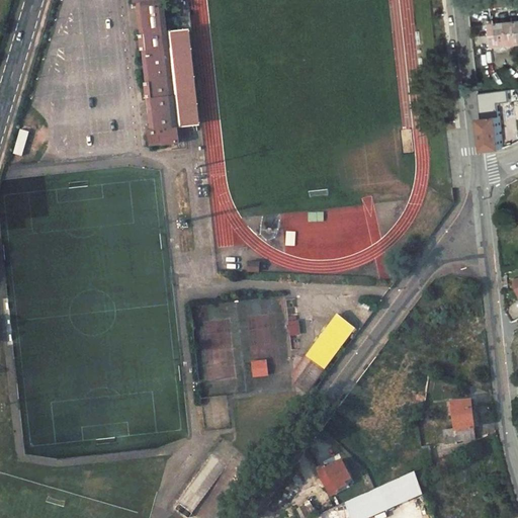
[(166,0),(144,0),(147,23),(140,24),(142,40),(148,40),(152,72),(146,72),(148,88),(154,87),(157,119),(149,120),(151,136),(181,134),(180,116),(201,114),(190,19),(169,21),(166,0)]
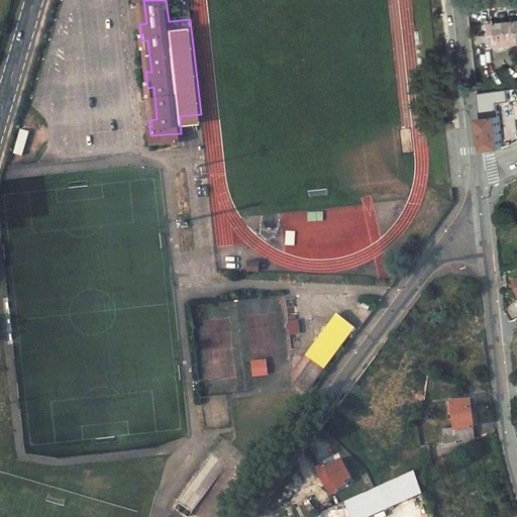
[(493,0),(494,9),(512,7),(512,6),(511,0),(493,0)]
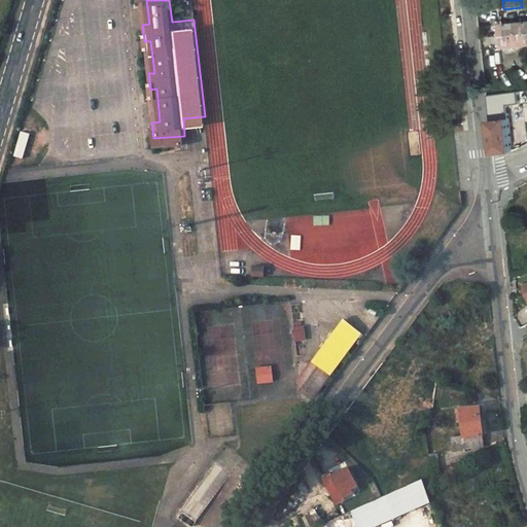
[(526,22),(502,25),(504,46),(526,43),(526,22)]
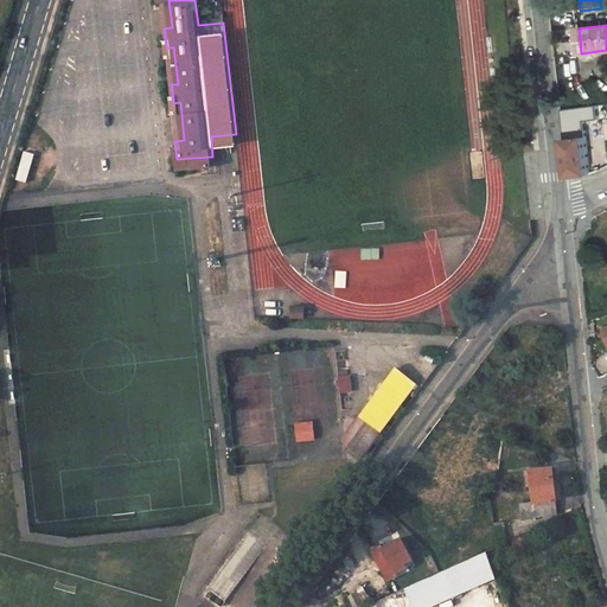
[(564,122),(570,176),(589,173),(586,138),(582,138),(580,120),(564,122)]
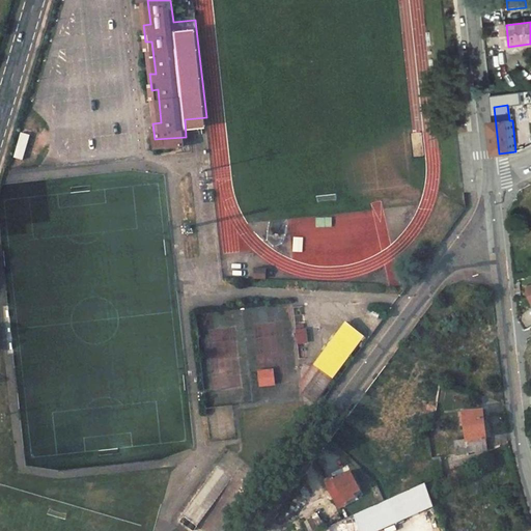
[(30,135),(23,132),(19,144),(26,147),(30,135)]
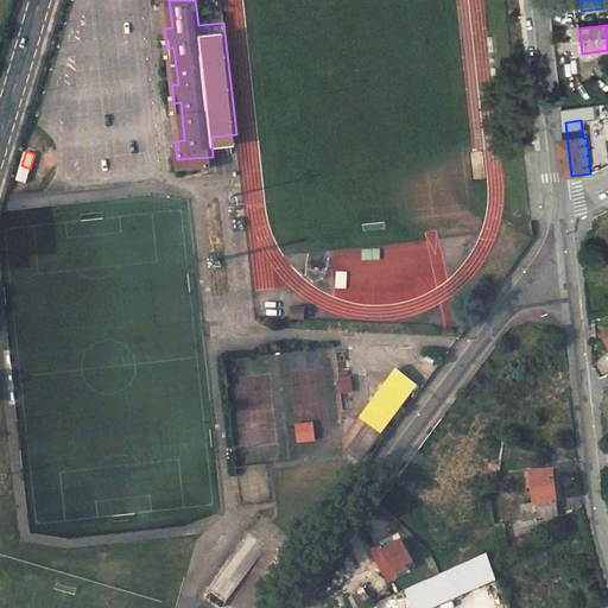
[(30,170),(21,168),(17,178),(26,182),(30,170)]
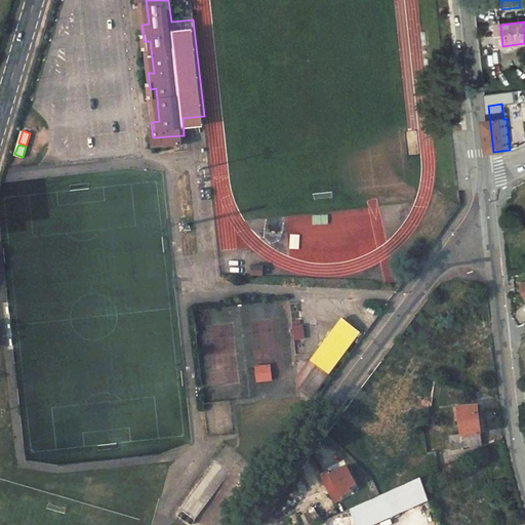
[(370,308),(366,314),(374,319),(378,313),(370,308)]
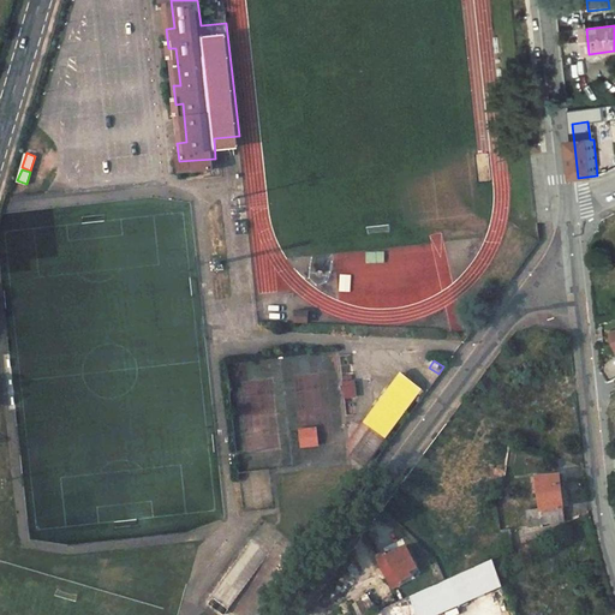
[(400,372),(350,441),(351,454),(375,453),(422,389),(400,372)]
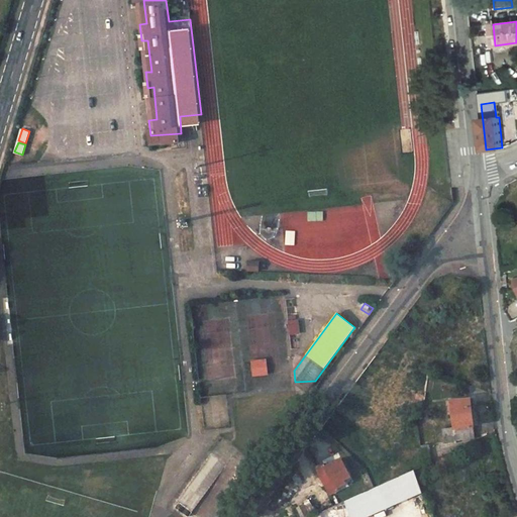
[(251,359),(252,376),(268,375),(267,358),(251,359)]
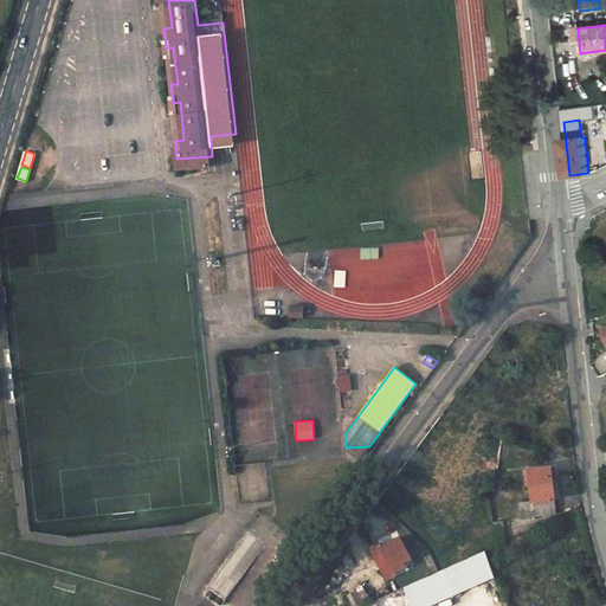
[(369,446),(346,447),(353,452),(360,458),(369,446)]
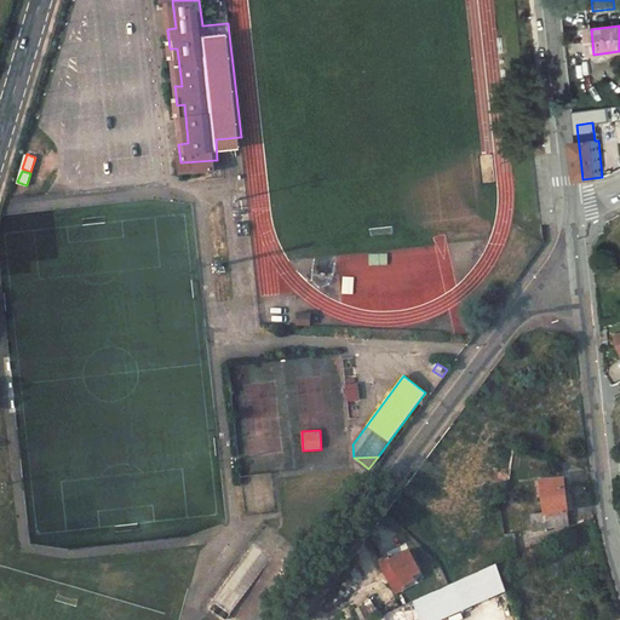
[(566,475),(540,477),(543,514),(532,515),(533,529),(570,527),(566,475)]
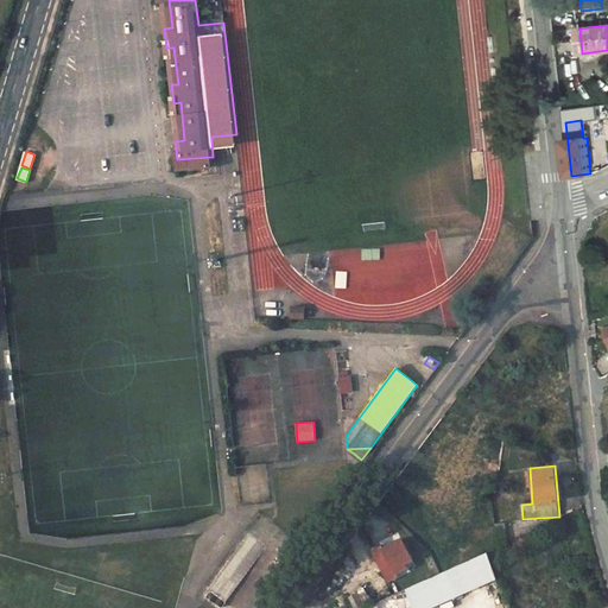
[(366,555),(373,576),(381,572),(384,582),(396,578),(394,572),(403,570),(396,549),(385,552),(386,558),(378,561),(375,551),(366,555)]
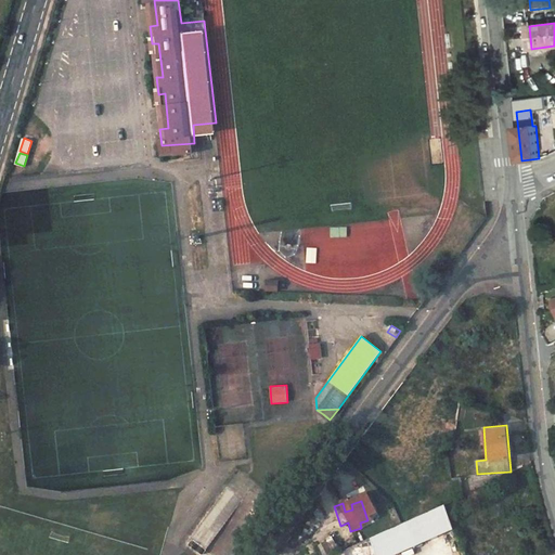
[(376,554),(389,554),(454,530),(444,506),(369,536),(376,554)]
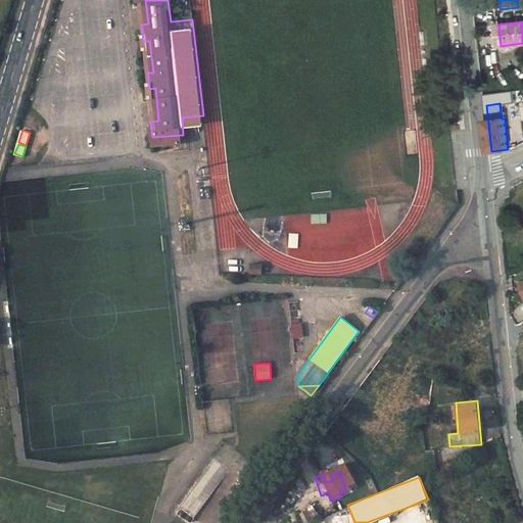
[(321,495),(324,505),(331,503),(330,501),(328,492),(321,495)]
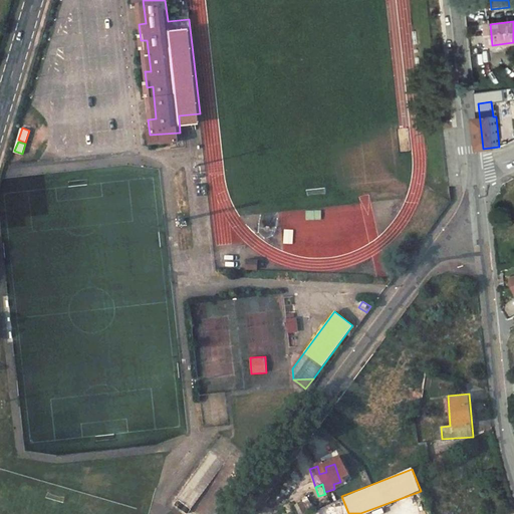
[(344,503),(302,513),(338,513),(337,509),(345,507),(344,503)]
